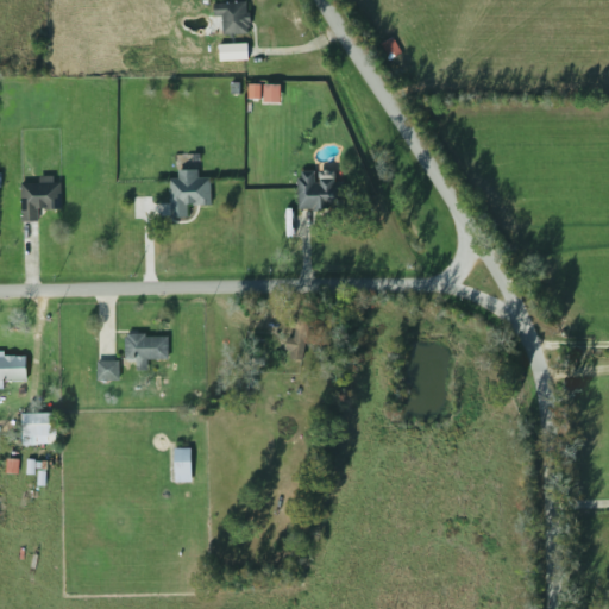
[(223,16),(223,33),(249,33),(249,1),(213,1),(213,16),(223,16)]
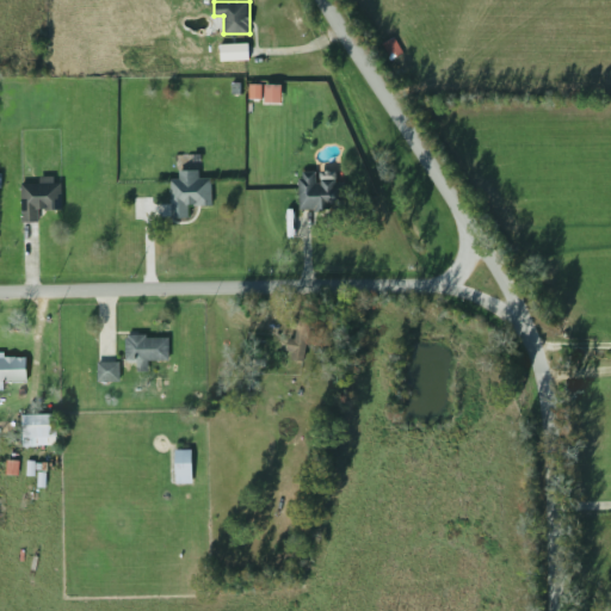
[(171,178),(171,217),(189,217),(189,204),(211,204),(211,177),(198,178),(198,170),(178,170),(178,178),(171,178)]
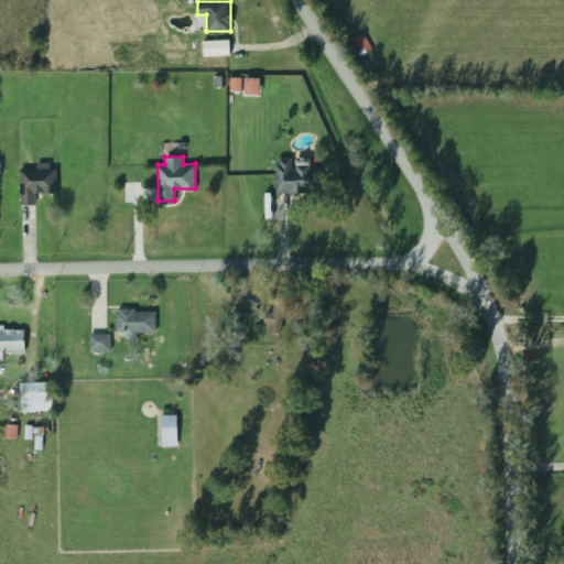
[(275,158),(275,193),(318,193),(318,165),(292,165),(292,158),(275,158)]
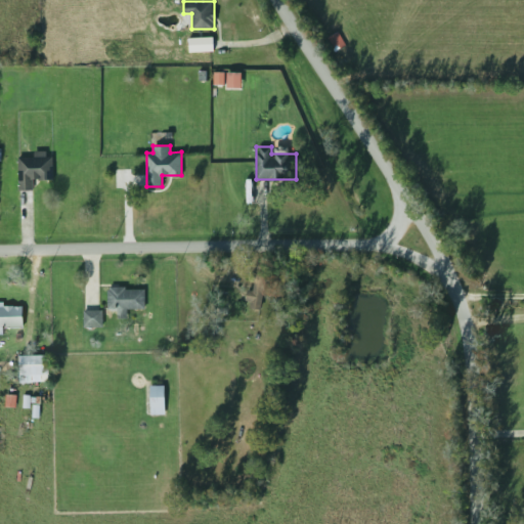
[(18,155),(18,189),(32,189),(32,179),(52,179),(52,155),(18,155)]
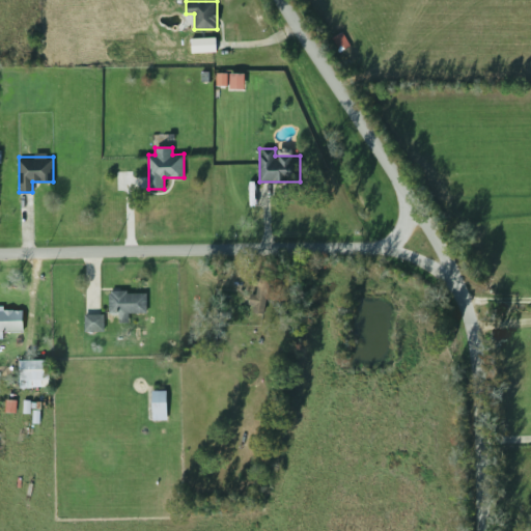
[(271,271),(259,269),(253,310),(264,311),(271,271)]
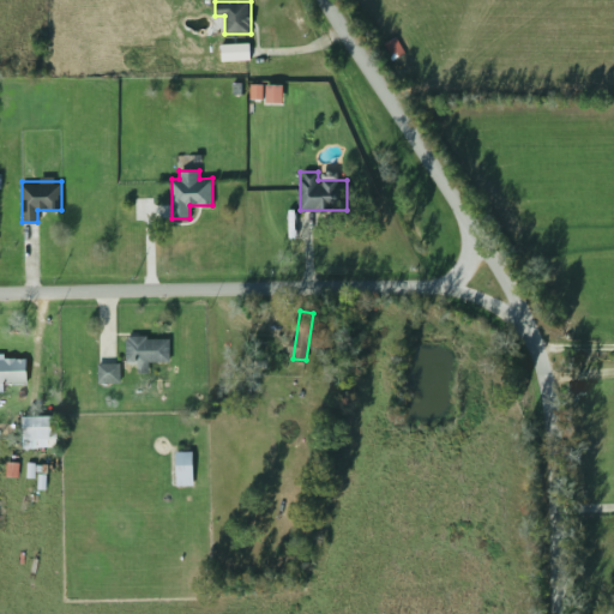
[(169,361),(169,337),(126,337),(126,371),(148,371),(148,361),(169,361)]
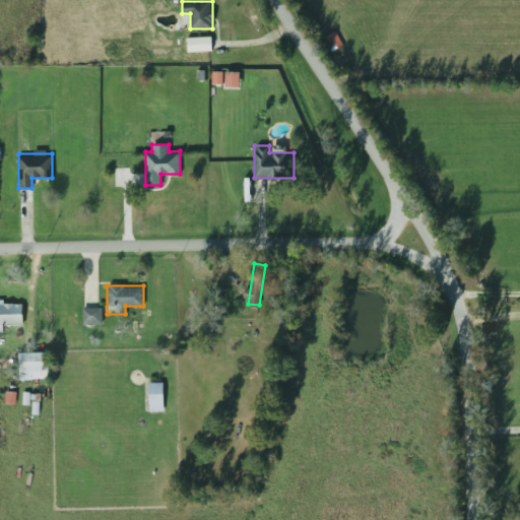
[(2,324),(21,324),(21,302),(0,301),(0,331),(2,331),(2,324)]
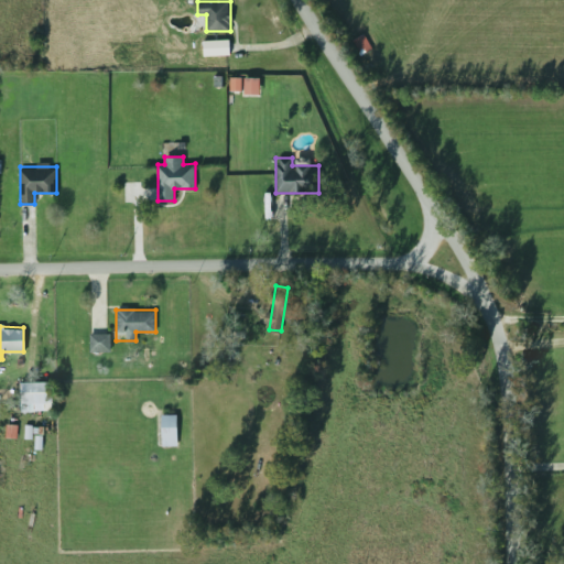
[(109,334),(89,334),(89,351),(109,351),(109,334)]
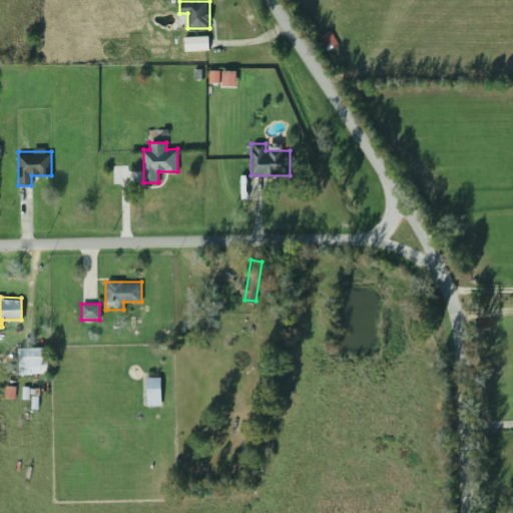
[(18,366),(45,366),(45,348),(18,348),(18,366)]
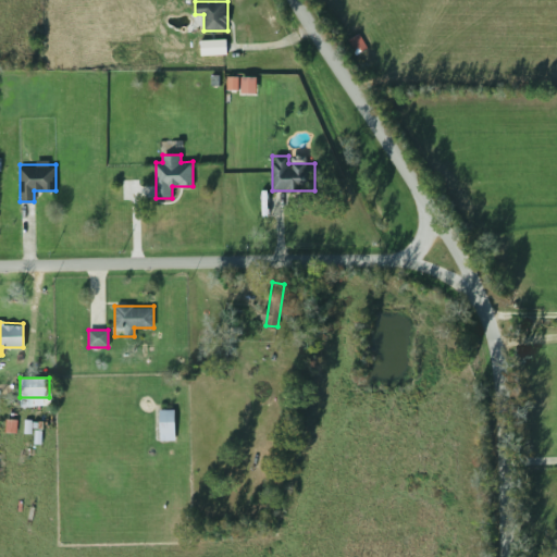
[(174,409),(160,409),(160,440),(174,440),(174,409)]
